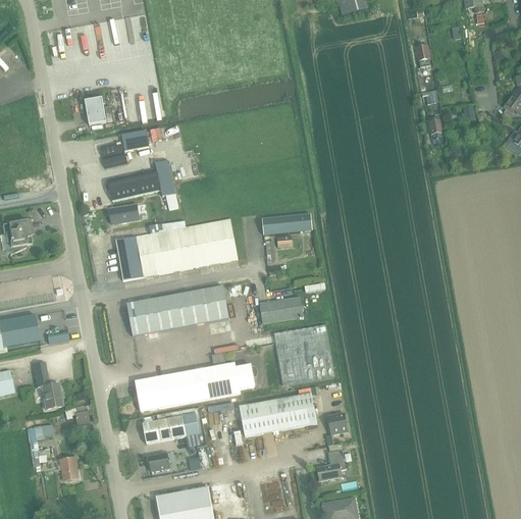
[(336,0),(341,14),(367,7),(364,0),(336,0)]
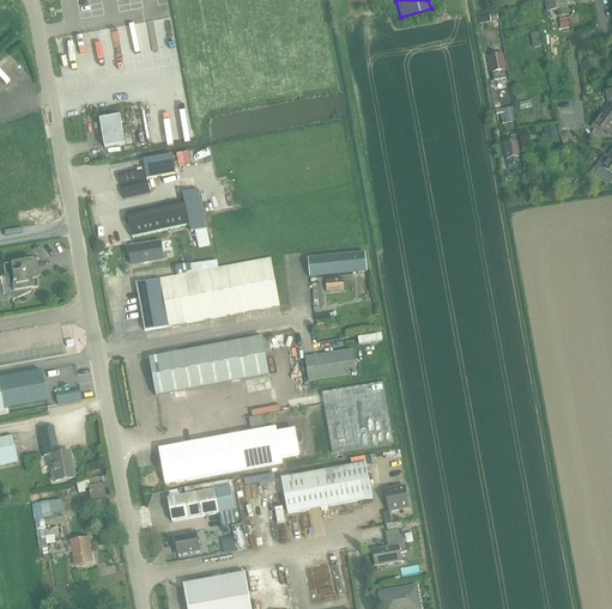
[(503,68),(501,53),(488,55),(491,69),(492,78),(504,75),(503,68)]
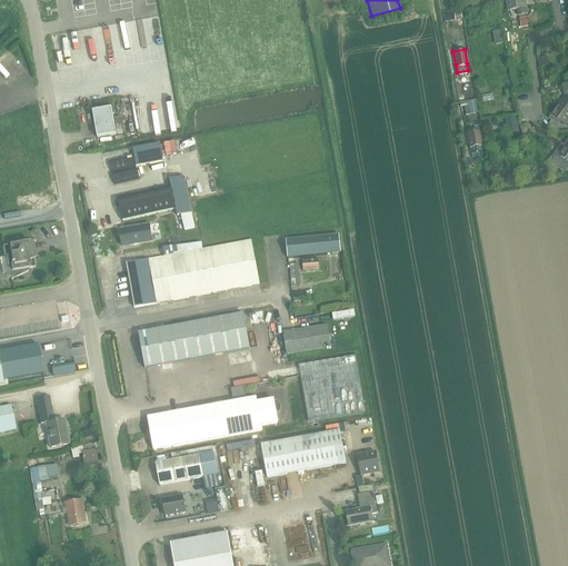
[(546,53),(538,55),(539,63),(547,61),(546,53)]
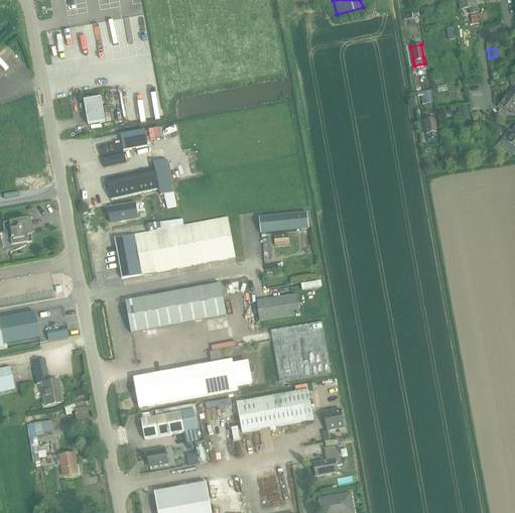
[(510,86),(504,94),(514,101),(514,72),(509,74),(510,82),(511,82),(512,87),(510,86)]
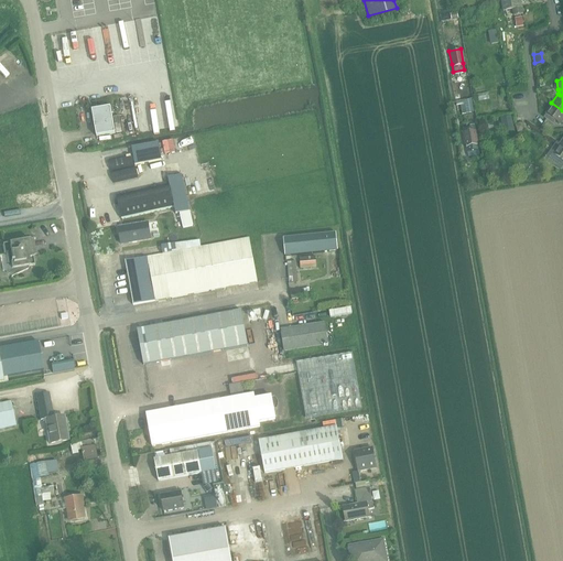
[(469,97),(455,99),(456,107),(459,106),(461,111),(473,109),(469,97)]
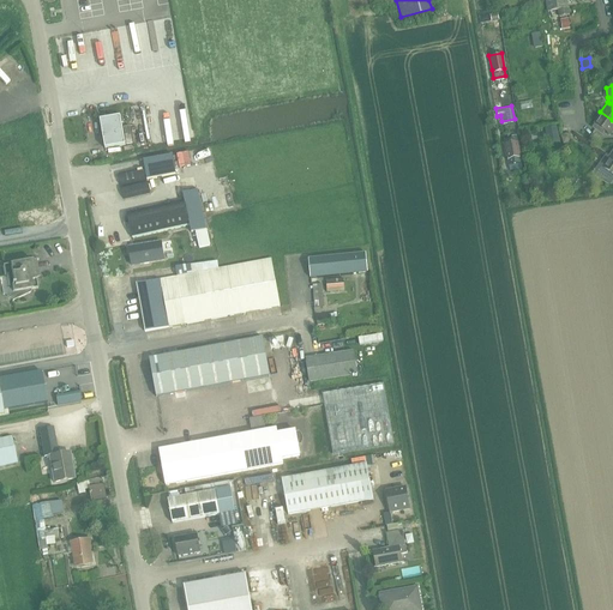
[(608,132),(612,125),(612,120),(600,112),(592,125),(601,132),(604,128),(608,132)]
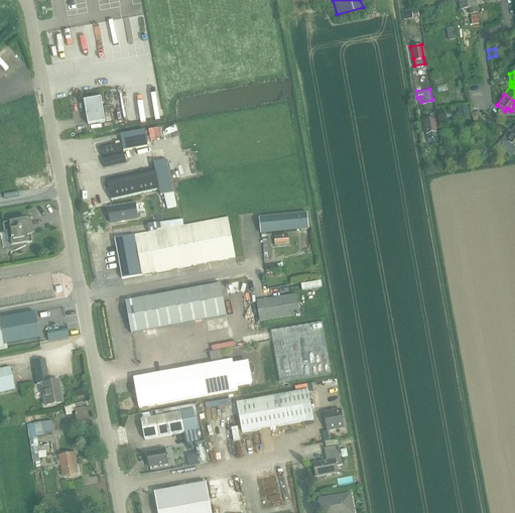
[(100,96),(83,99),(88,123),(105,120),(100,96)]
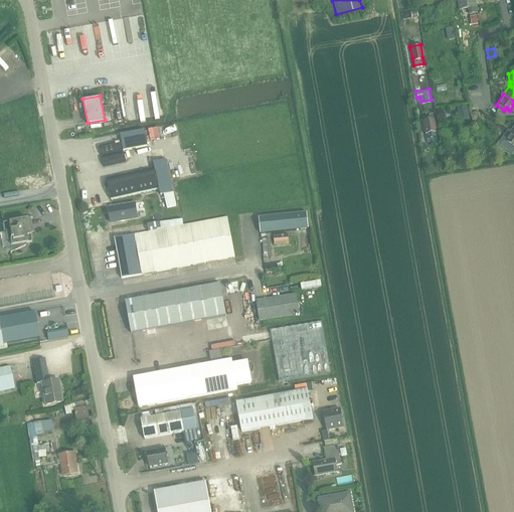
[(466,104),(456,106),(459,117),(468,115),(466,104)]
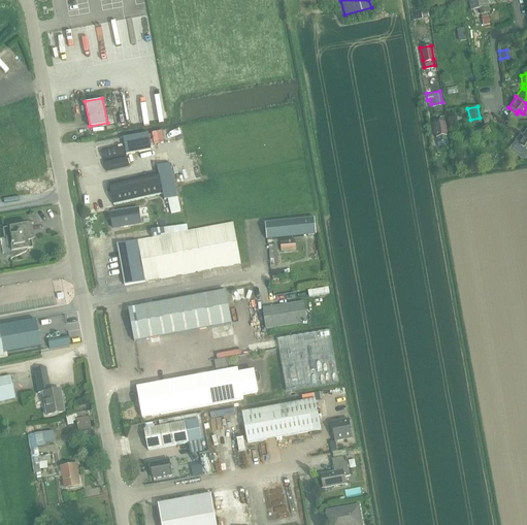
[(488,112),(482,113),(483,121),(490,120),(488,112)]
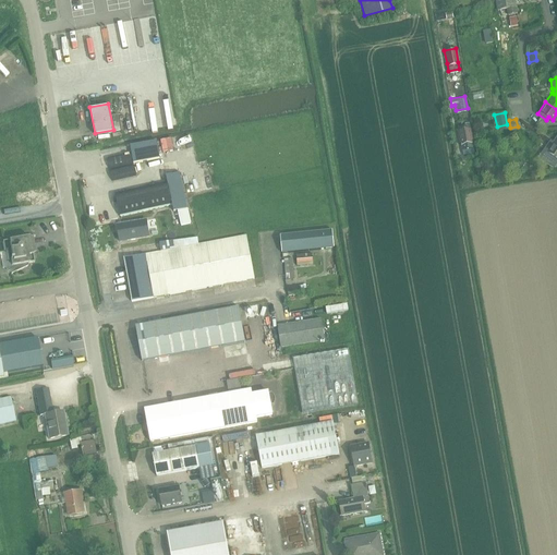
[(458,131),(456,133),(457,140),(459,142),(459,143),(460,143),(461,148),(471,146),(471,142),(469,128),(469,123),(457,125),(457,129),(458,131)]
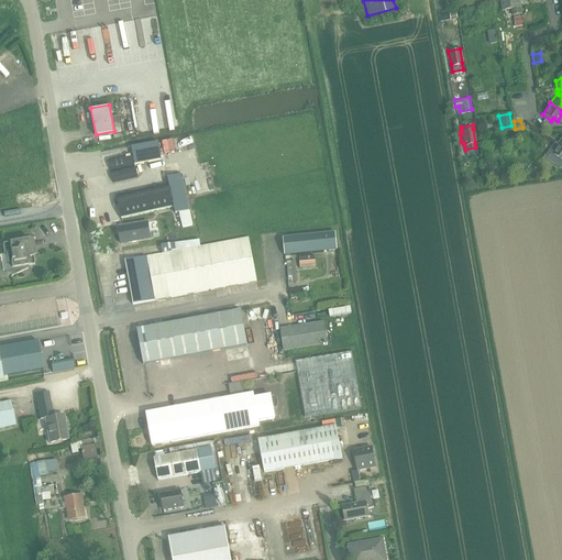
[(134,163),(161,157),(156,140),(131,144),(132,152),(108,157),(112,179),(136,175),(134,163)]
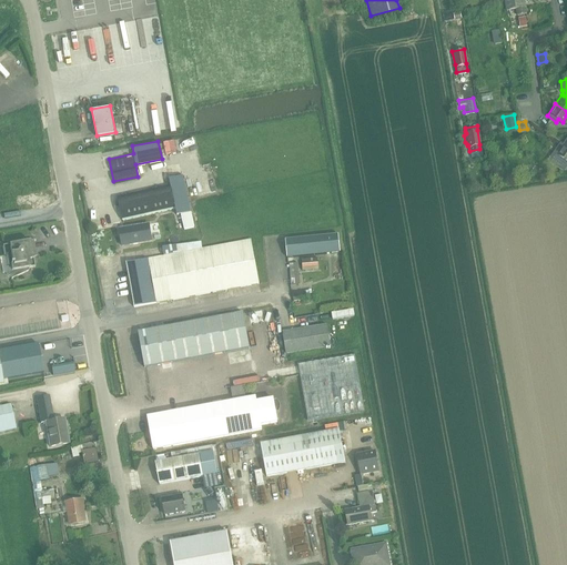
[(553,150),(547,159),(553,162),(554,161),(564,169),(566,163),(566,145),(564,144),(563,143),(557,153),(553,150)]
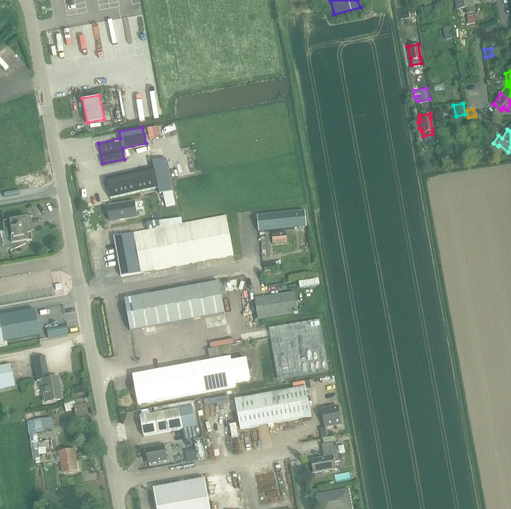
[(152,165),(105,175),(109,193),(109,197),(124,193),(157,186),(158,192),(162,191),(163,193),(165,204),(174,203),(172,193),(164,156),(151,158),(152,165)]
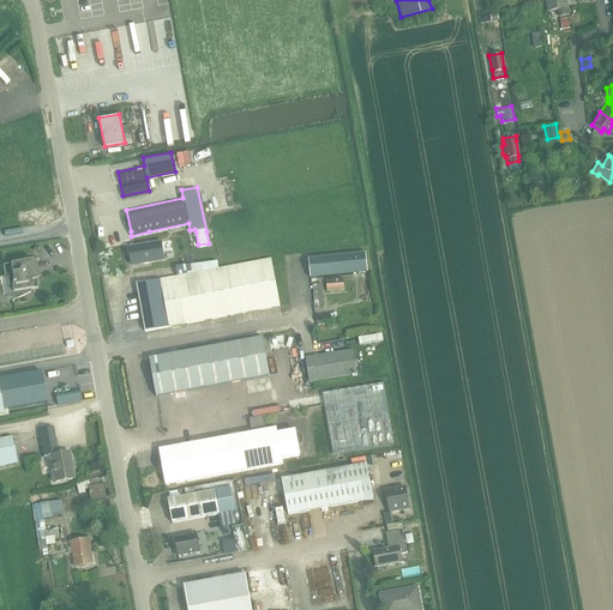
[(160,239),(139,242),(127,245),(131,263),(163,258),(160,239)]
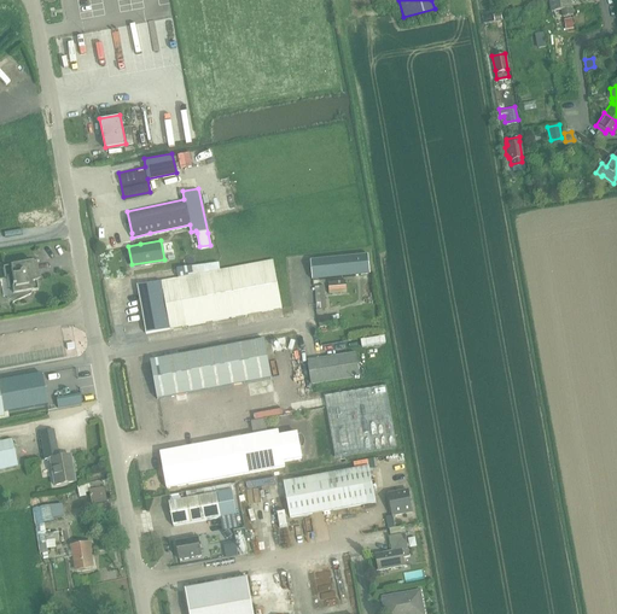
[(366,252),(309,257),(312,278),(368,272),(366,252)]
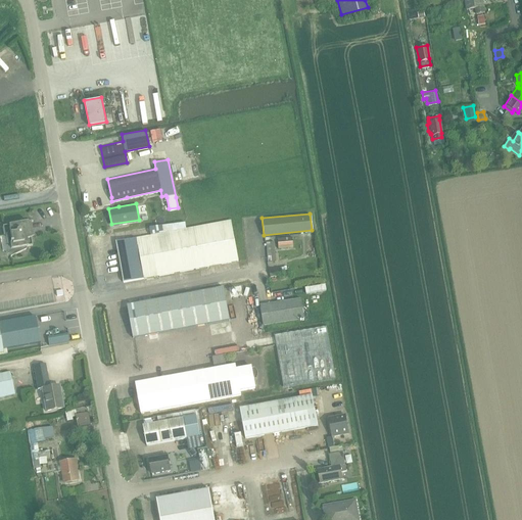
[(7,231),(8,241),(6,242),(5,244),(4,246),(4,248),(5,250),(6,252),(8,253),(9,254),(25,247),(25,244),(31,243),(29,230),(32,229),(30,219),(32,219),(32,218),(1,223),(3,232),(7,231)]
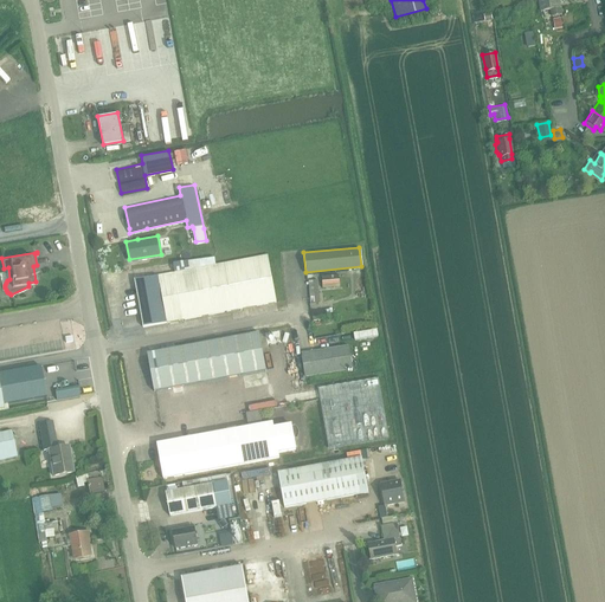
[(265,253),(214,263),(213,256),(174,260),(175,270),(133,277),(142,324),(274,301),(265,253)]
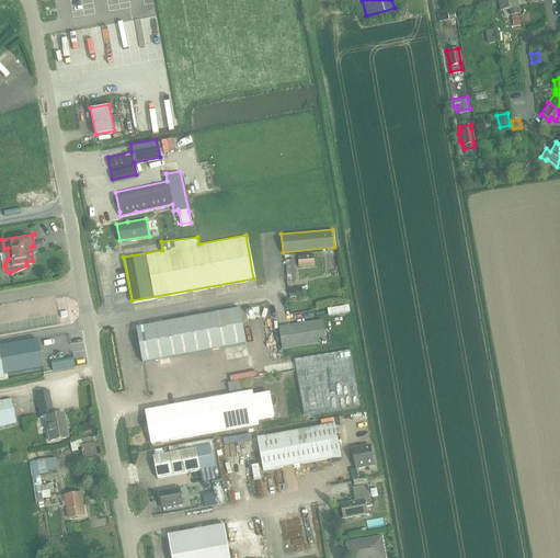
[(284,259),(287,280),(296,279),(293,258),(284,259)]
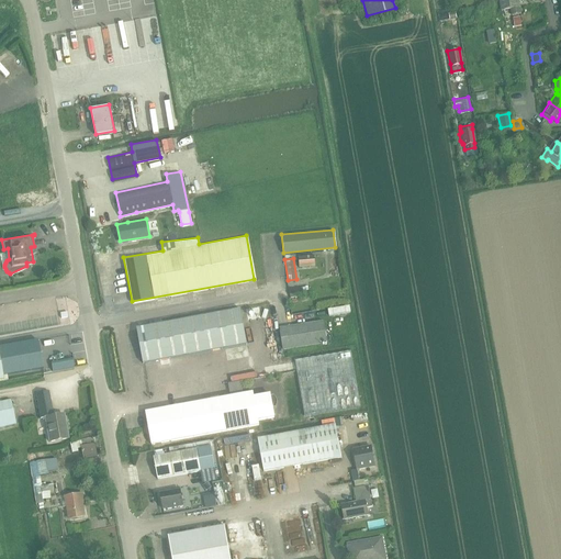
[(290,295),(303,292),(301,286),(288,289),(290,295)]
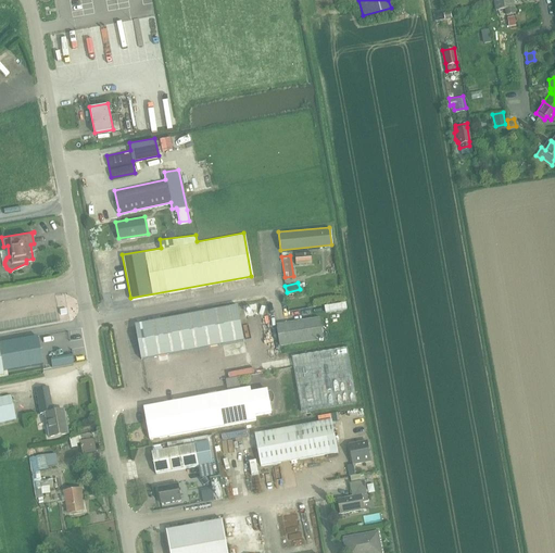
[(242,338),(236,303),(134,323),(140,357),(141,356),(242,338)]
